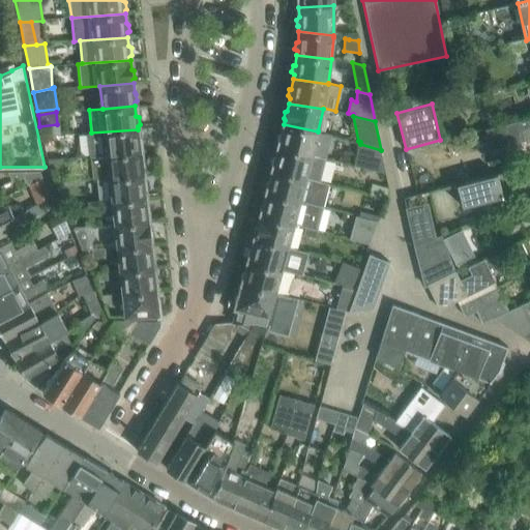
[(529,117),(486,128),(490,149),(529,138),(529,117)]
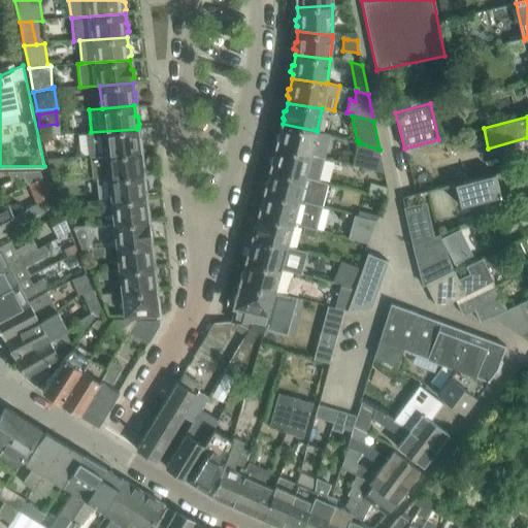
[(277,147),(323,157),(329,133),(317,130),(317,131),(283,124),(281,133),(277,134),(276,140),(278,142),(277,147)]
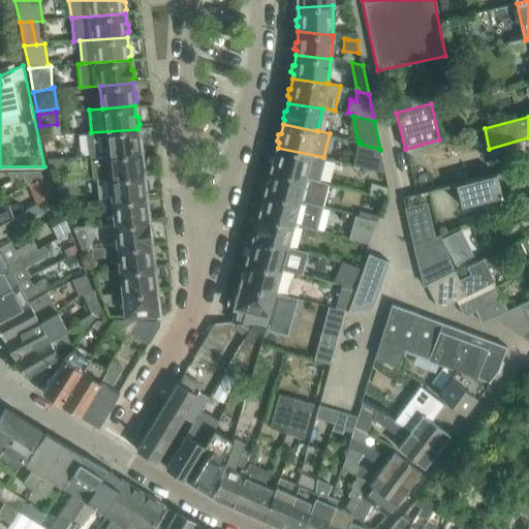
[(91,132),(89,133),(91,156),(141,152),(139,149),(143,147),(142,141),(138,138),(137,129),(91,132)]
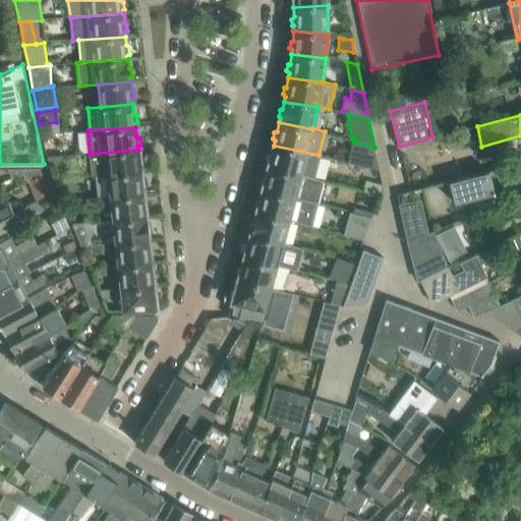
[(54,137),(43,139),(47,157),(58,155),(54,137)]
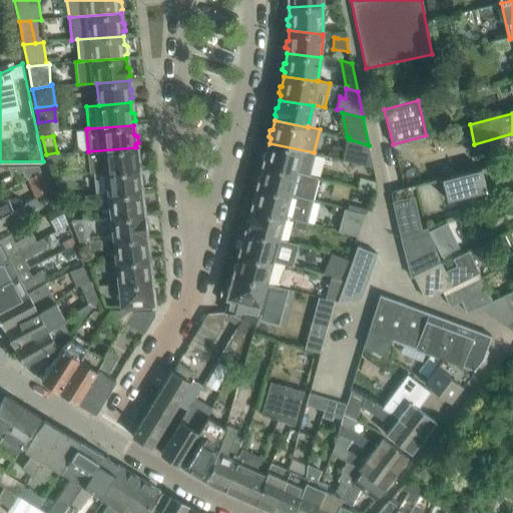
[(374,167),(369,145),(349,139),(343,159),(374,167)]
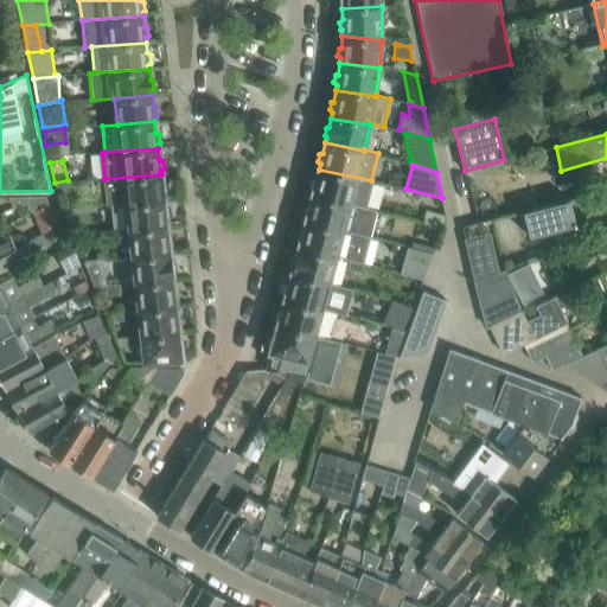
[(312,180),(311,187),(313,191),(311,197),(364,208),(371,180),(319,170),(315,180),(312,180)]
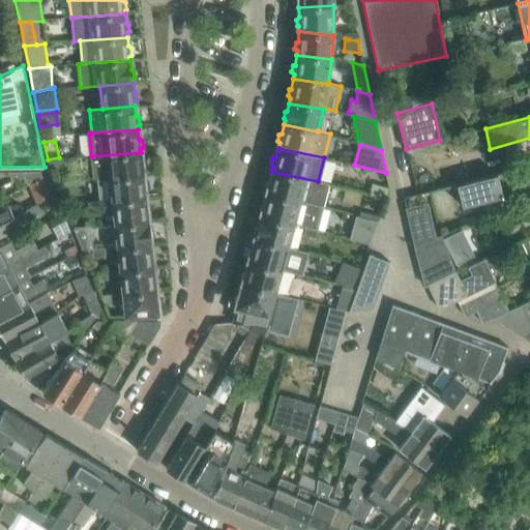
[(141,152),(91,156),(94,180),(97,179),(144,176),(143,172),(145,171),(144,164),(142,163),(141,152)]
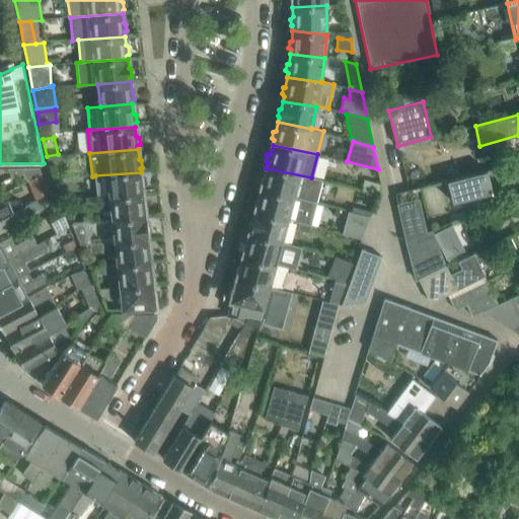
[(48,157),(47,157),(48,164),(50,164),(61,163),(60,156),(48,157)]
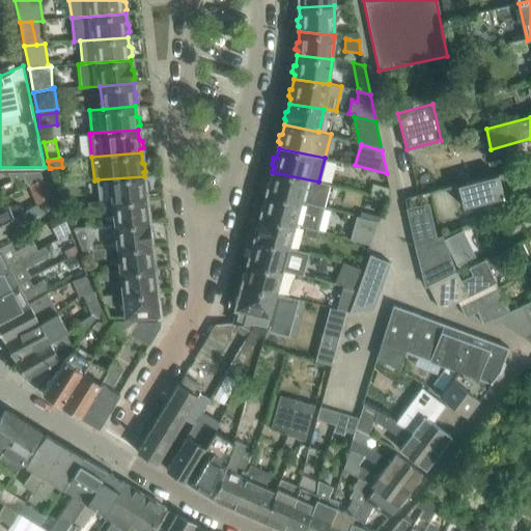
[(24,176),(23,171),(8,172),(12,182),(24,176)]
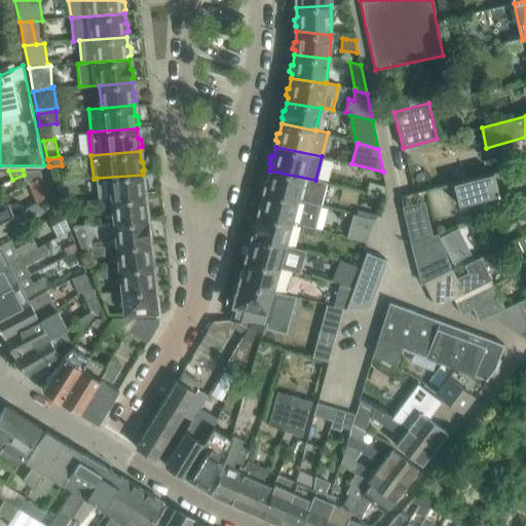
[(40,170),(23,170),(24,175),(28,183),(42,175),(40,170)]
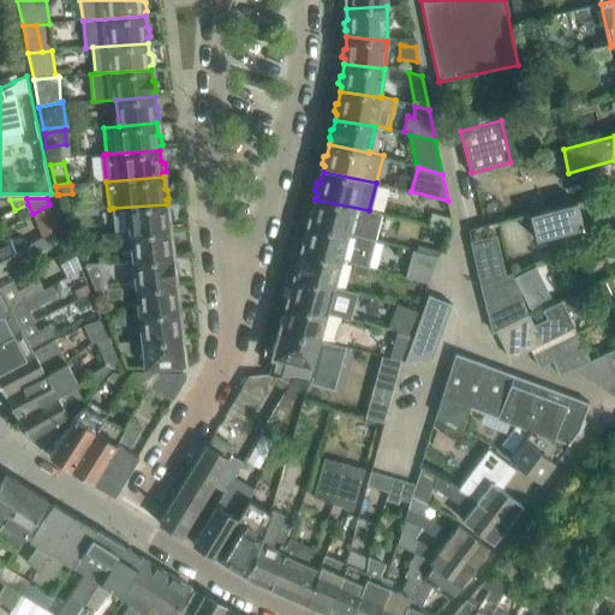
[(375,240),(382,213),(369,210),(315,199),(312,212),(309,212),(306,220),(309,222),(308,225),(347,233),(375,240)]
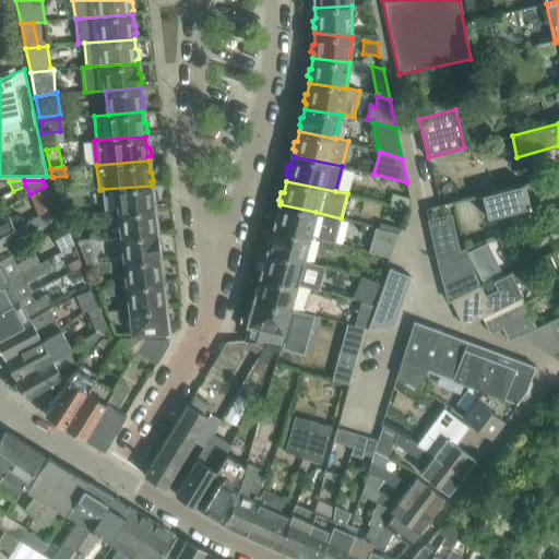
[(524,182),(482,194),(487,217),(531,205),(524,182)]
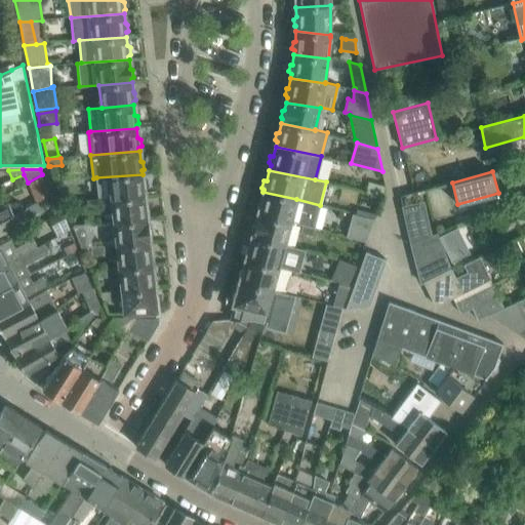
[(143,174),(96,177),(99,201),(112,200),(145,198),(145,193),(146,192),(146,185),(144,184),(143,174)]
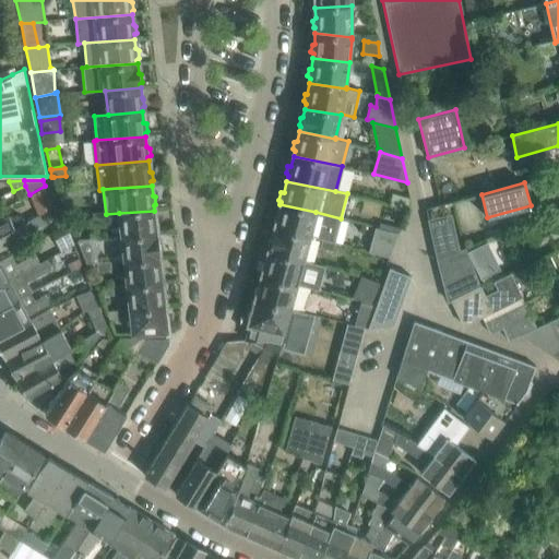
[(409,199),(393,194),(390,204),(407,209),(409,199)]
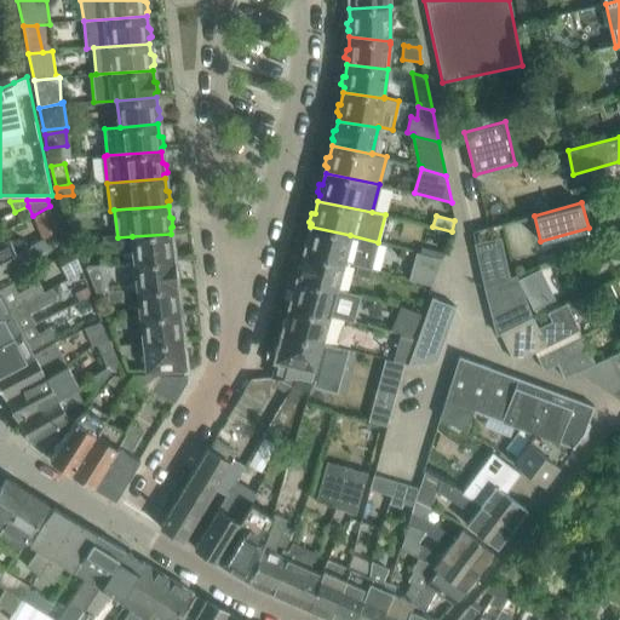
[(80,227),(69,227),(74,241),(76,241),(81,240),(80,227)]
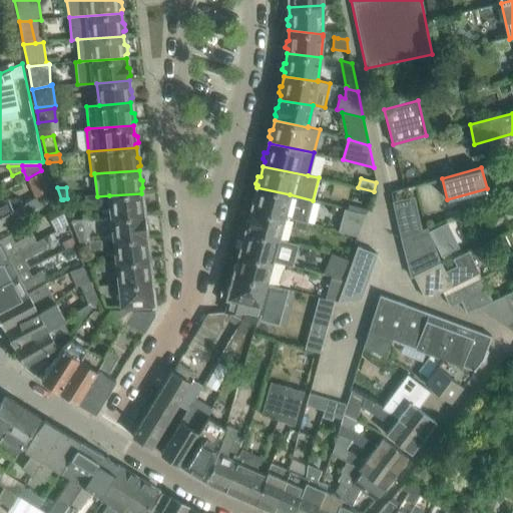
[(306,223),(313,200),(290,194),(257,187),(254,196),(251,197),(250,203),(252,206),(251,208),(285,217),(306,223)]
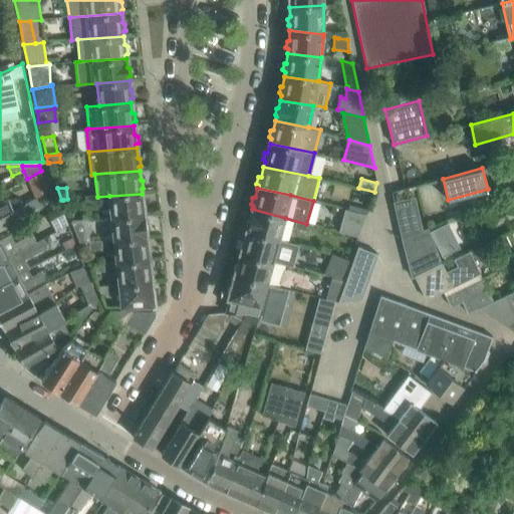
[(143,202),(142,194),(109,196),(111,218),(144,215),(144,211),(146,210),(145,203),(143,202)]
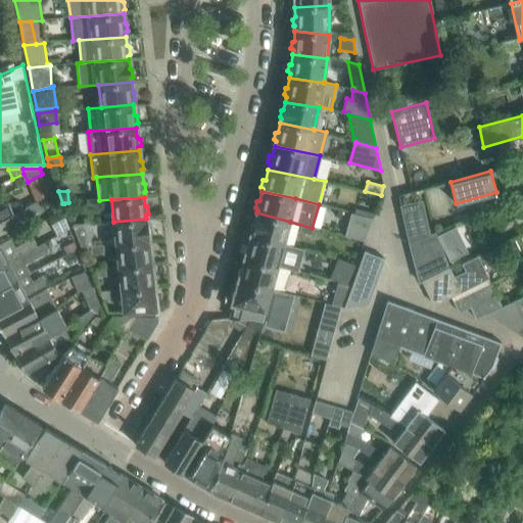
[(98,198),(86,199),(87,207),(99,206),(98,198)]
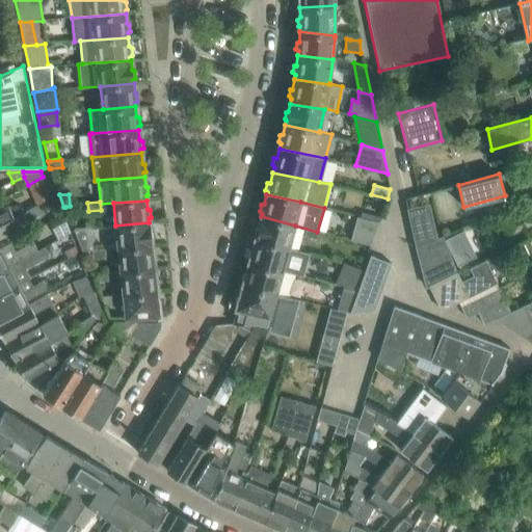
[(41,203),(18,215),(22,223),(45,212),(41,203)]
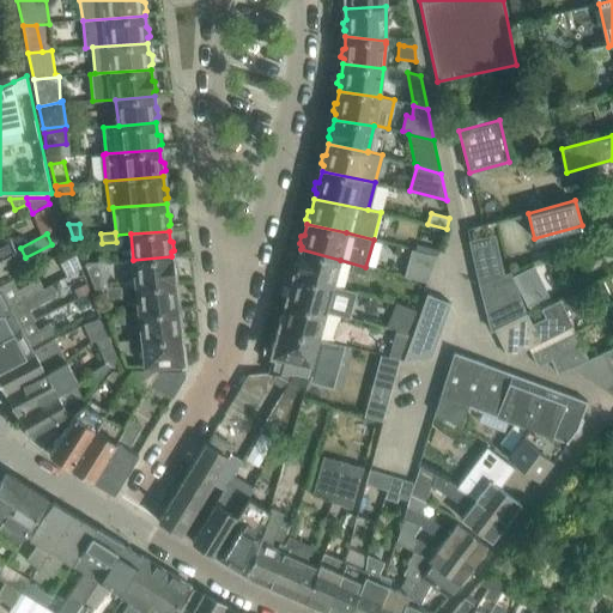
[(0,260),(17,252),(10,237),(0,242),(0,260)]
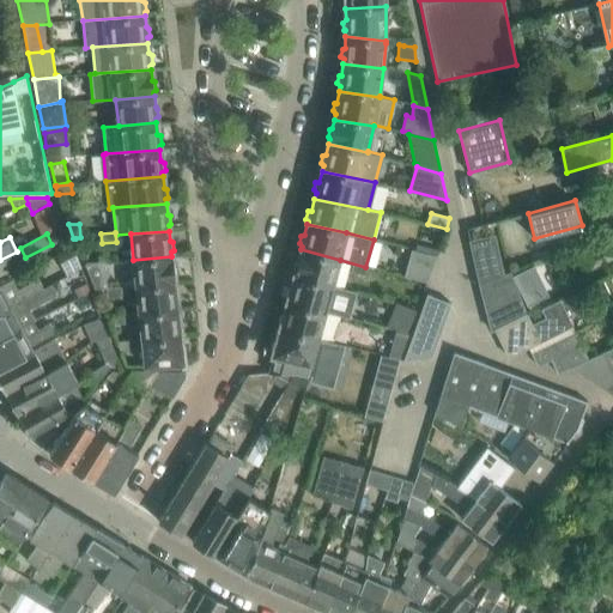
[(417,243),(416,249),(437,255),(439,249),(417,243)]
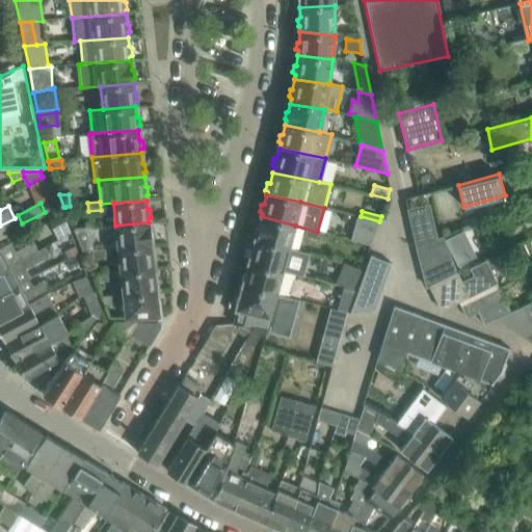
[(370,244),(379,221),(361,216),(357,215),(351,239),(370,244)]
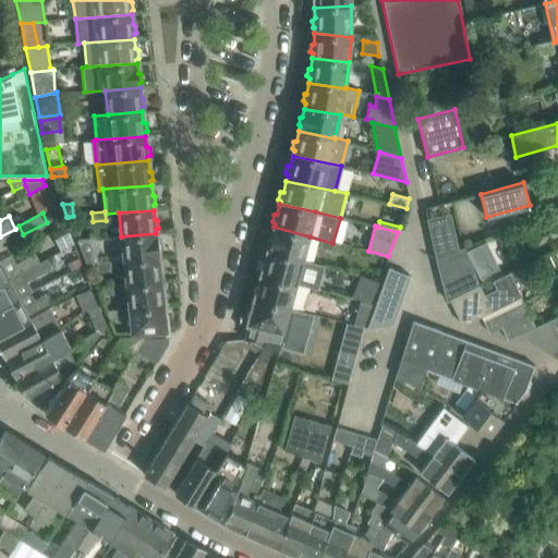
[(303,262),(310,237),(274,227),(270,238),(267,240),(266,245),(267,249),(267,252),(303,262)]
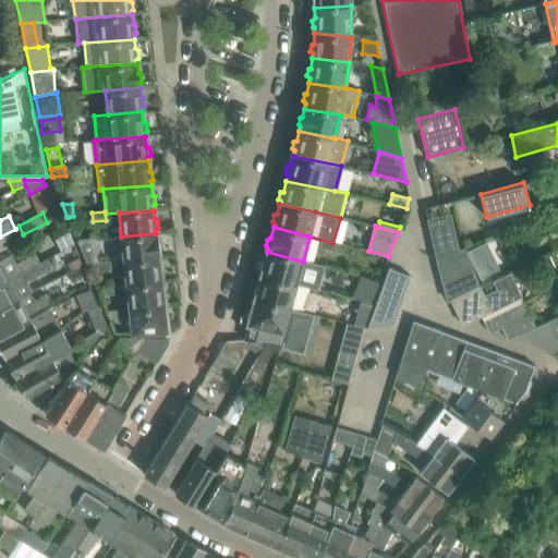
[(0,250),(21,239),(15,229),(0,237),(0,250)]
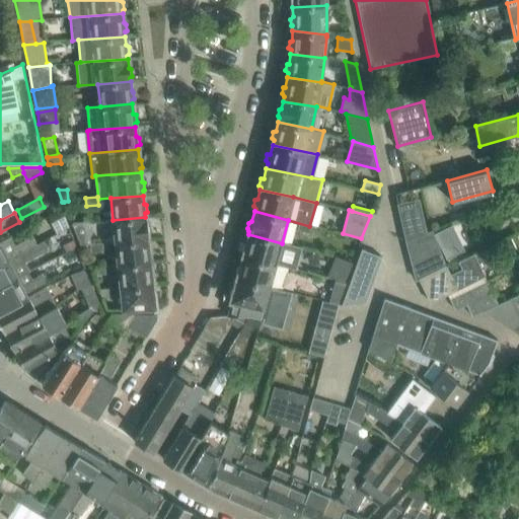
[(63,216),(51,223),(57,233),(65,229),(68,227),(63,216)]
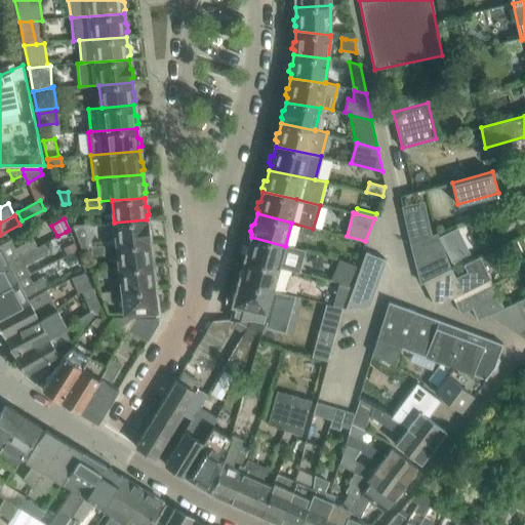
[(148,229),(147,219),(114,223),(117,246),(150,243),(150,239),(151,237),(151,231),(148,229)]
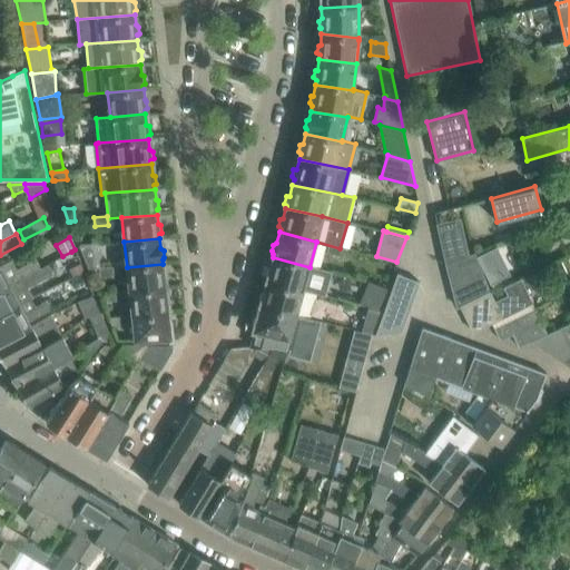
[(445,259),(468,249),(465,239),(442,247),(445,259)]
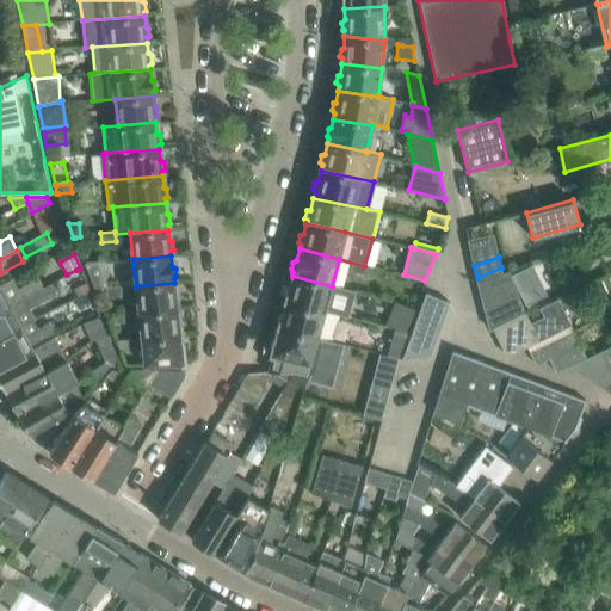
[(364,266),(355,265),(351,264),(349,273),(362,276),(364,266)]
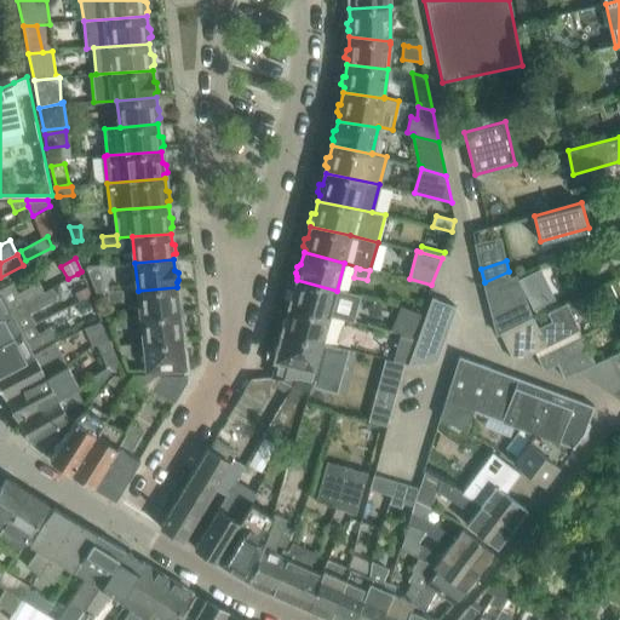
[(488,302),(521,288),(516,275),(484,286),(488,302)]
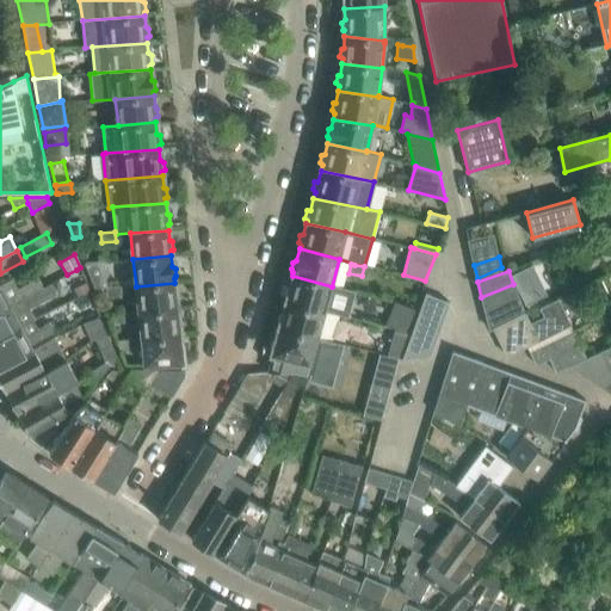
[(355,292),(332,287),(292,276),(289,287),(287,288),(284,296),(285,298),(285,301),(325,312),(347,318),(355,292)]
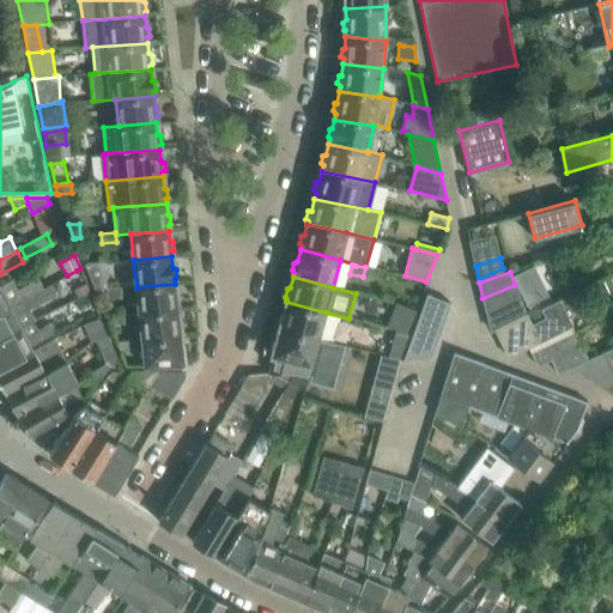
[(0,286),(0,313),(44,290),(43,287),(38,279),(17,290),(12,280),(0,286)]
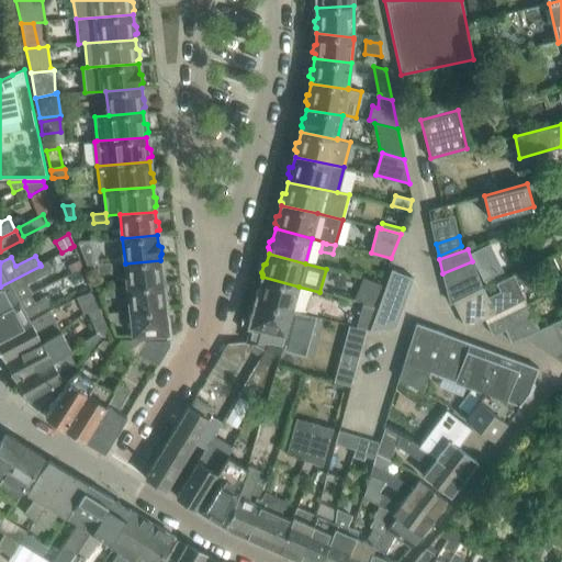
[(78,259),(66,266),(69,272),(81,267),(78,259)]
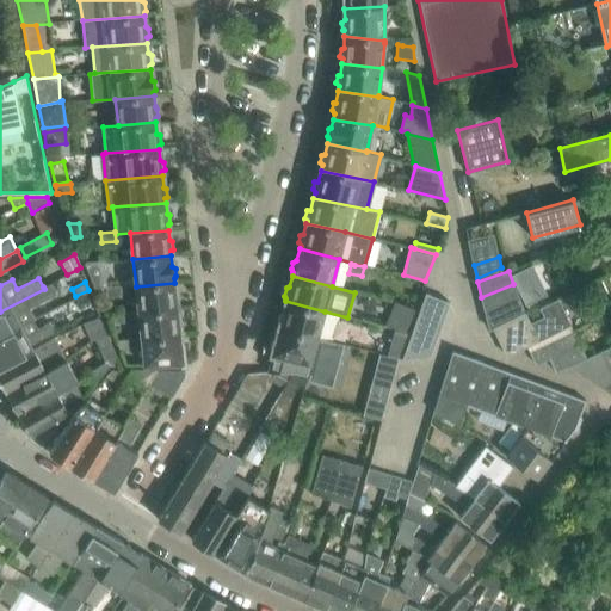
[(29,307),(56,292),(51,283),(43,287),(44,289),(0,312),(0,337),(34,319),(35,318),(29,307)]
